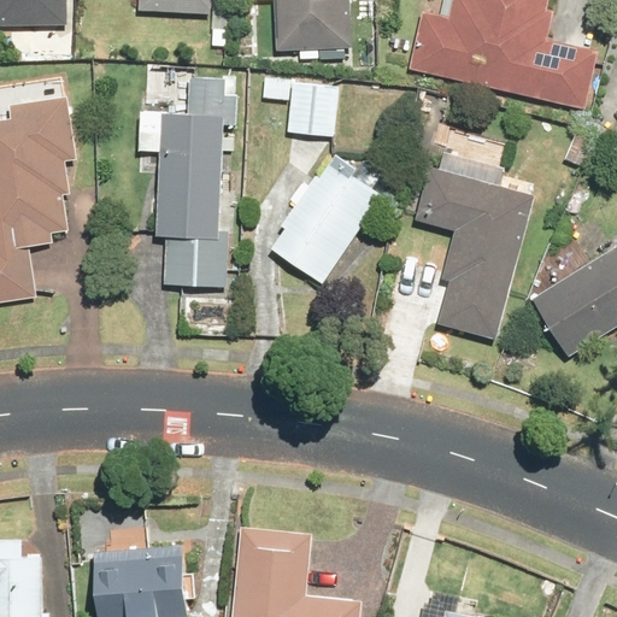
[(0,0),(0,28),(69,27),(68,0),(0,0)]
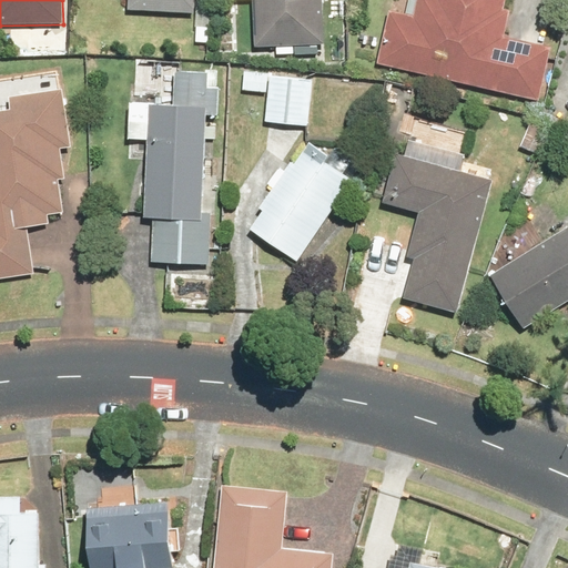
[(128,0),(128,11),(194,14),(194,0),(128,0)]
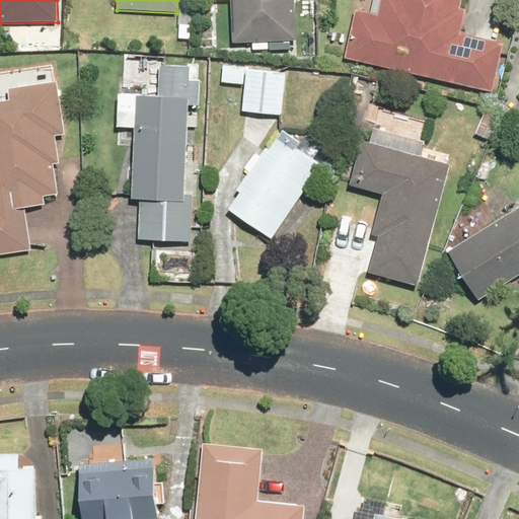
[(231,0),(233,44),(295,42),(293,0),(231,0)]
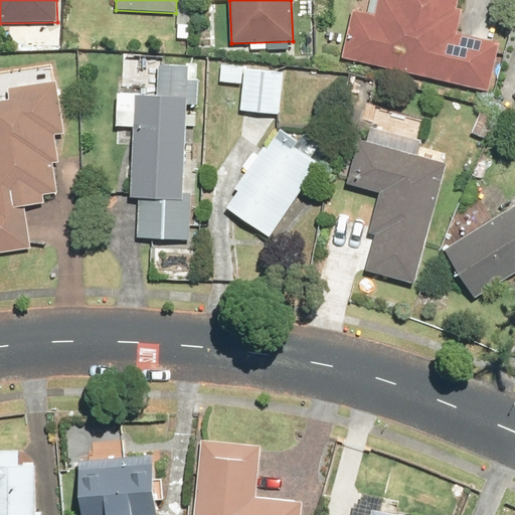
[(352,9),(341,57),(489,92),(500,43),(456,33),(462,9),(457,8),(458,0),(376,0),(373,14),(352,9)]
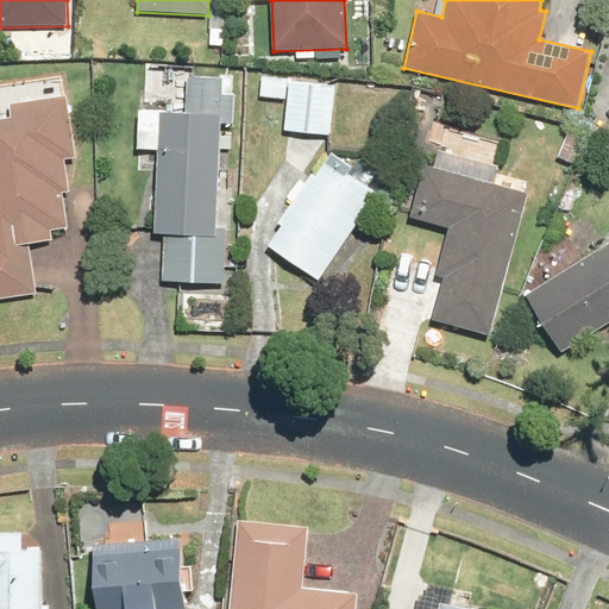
[(182,112),(156,112),(151,236),(162,236),(159,283),(224,286),(226,228),(217,227),(221,124),(234,125),(236,95),(223,94),(223,77),(184,76),(182,112)]
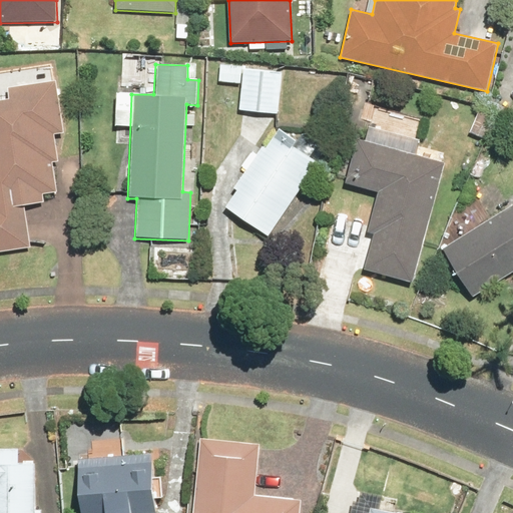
[(242,68),(238,111),(281,114),(285,71),(242,68)]
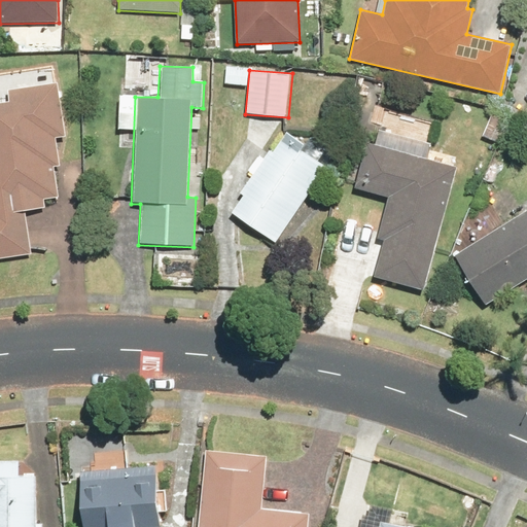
[(66,137),(57,82),(7,90),(9,102),(0,103),(0,259),(32,254),(25,211),(45,208),(43,200),(59,198),(54,167),(59,166),(55,139),(66,137)]
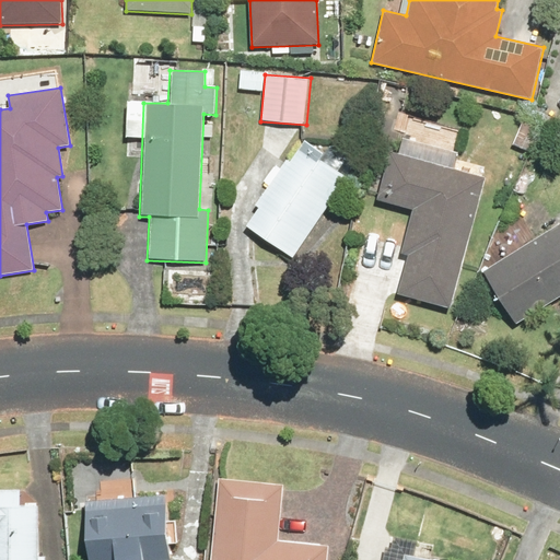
[(398,295),(450,310),(486,177),(454,168),(458,152),(403,137),(398,154),(388,151),(375,199),(413,209),(401,254),(409,256),(398,295)]
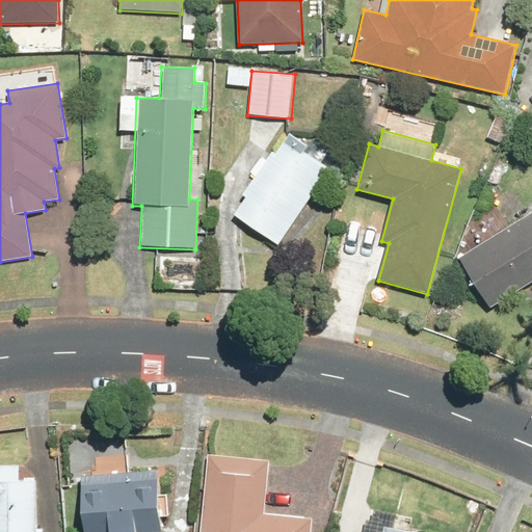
[(244,197),(233,216),(278,246),(329,169),(284,139),(274,155),(270,152),(241,196),(244,197)]
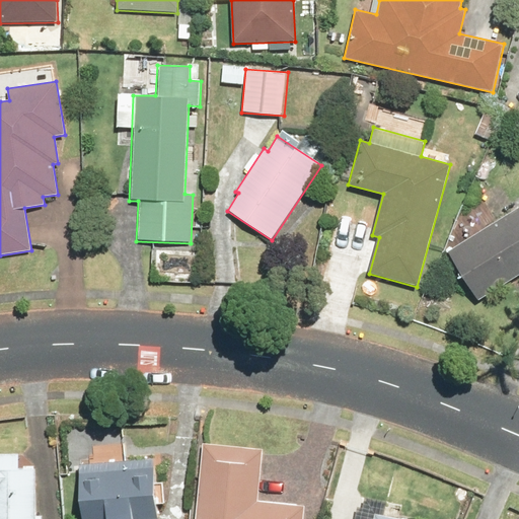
[(518,207),(447,251),(476,300),(518,274),(518,207)]
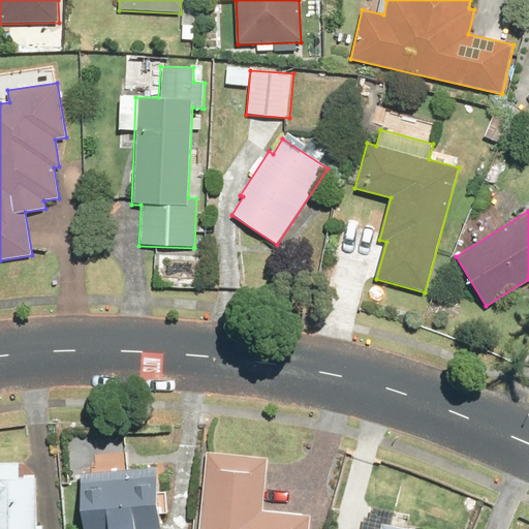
[(197,528),(309,528),(310,514),(262,509),(268,457),(205,450),(197,528)]
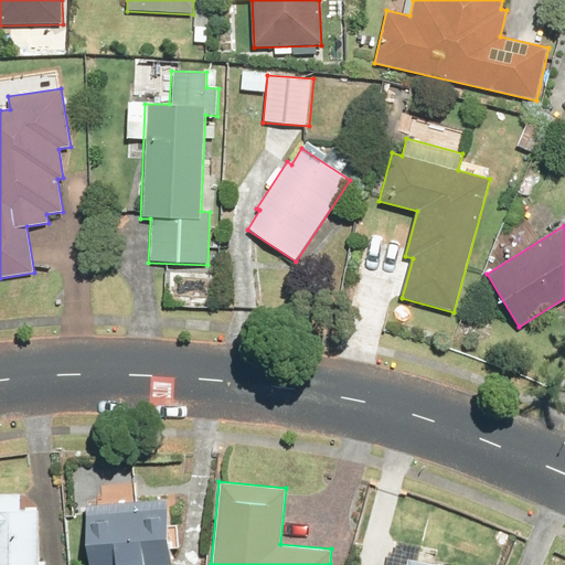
[(19,492),(0,491),(0,564),(39,564),(39,508),(19,509),(19,492)]
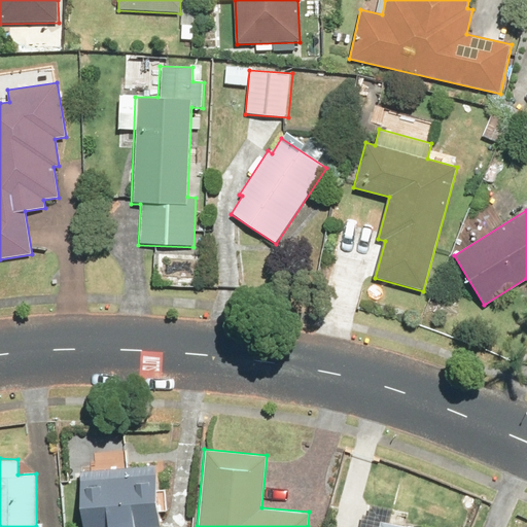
[(155,463),(81,468),(84,526),(139,526),(140,525),(160,523),(155,463)]
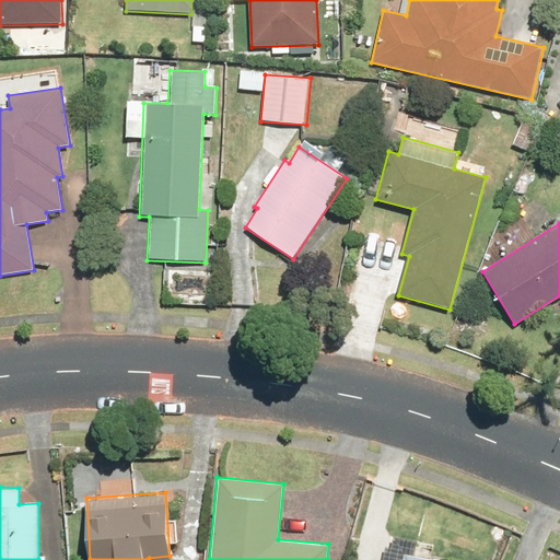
[(454,559),(403,550),(400,559),(454,559)]
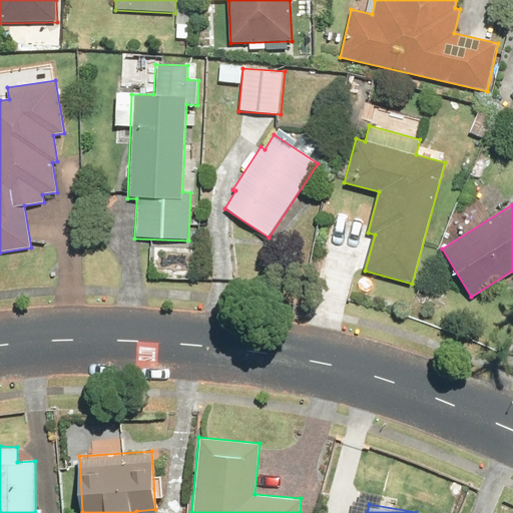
All buildings are outlined.
